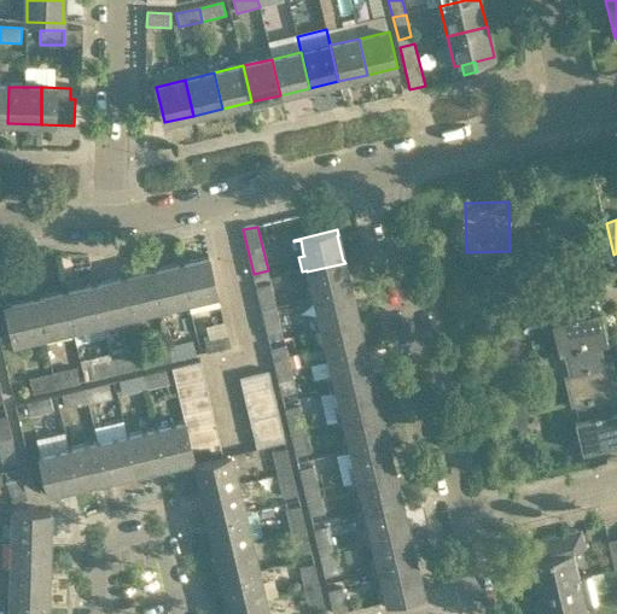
[(209,259),(181,265),(190,302),(188,302),(191,315),(222,308),(219,294),(215,281),(210,257),(209,258),(209,259)]
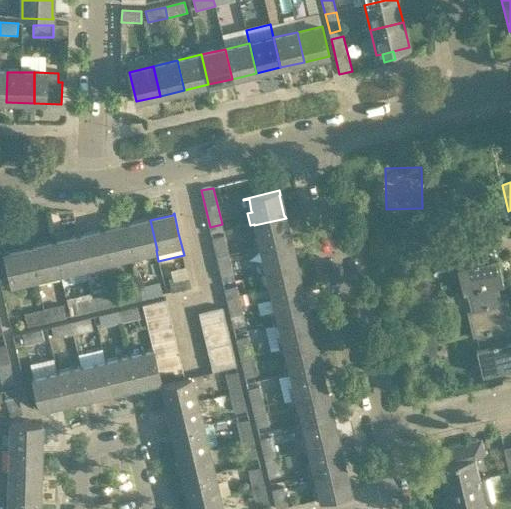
[(257,237),(253,238),(256,250),(260,249),(261,250),(292,243),(291,241),(290,241),(288,233),(285,220),(286,220),(286,218),(254,225),(256,233),(257,236),(257,237)]
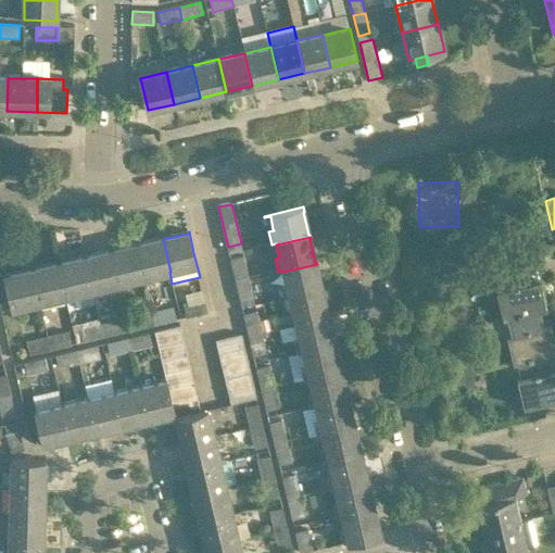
[(163,239),(137,246),(144,278),(171,272),(163,239)]
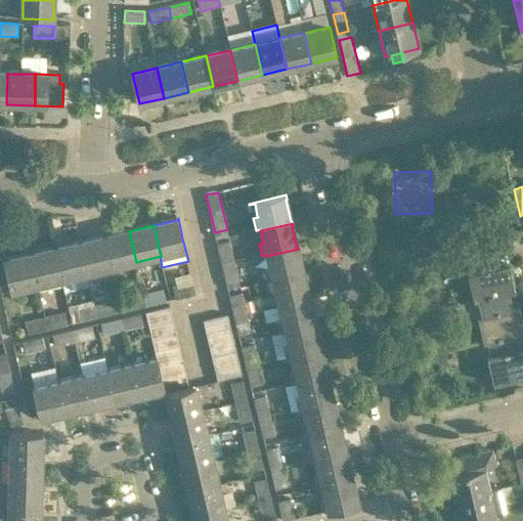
[(129,231),(104,236),(112,267),(136,262),(129,231)]
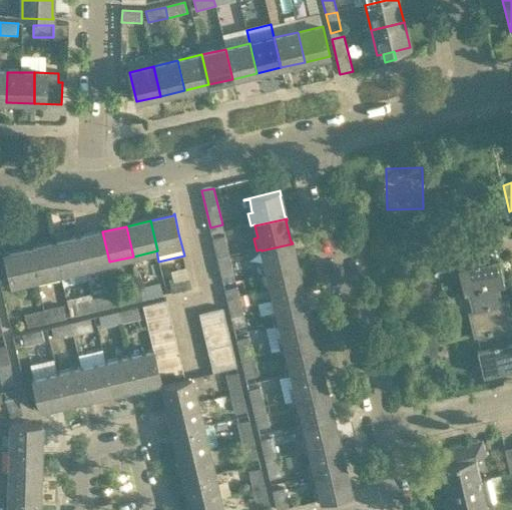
[(459,268),(465,294),(468,293),(468,292),(499,285),(499,286),(505,285),(500,267),(495,268),(486,229),(446,239),(449,255),(459,252),(462,267),(459,268)]
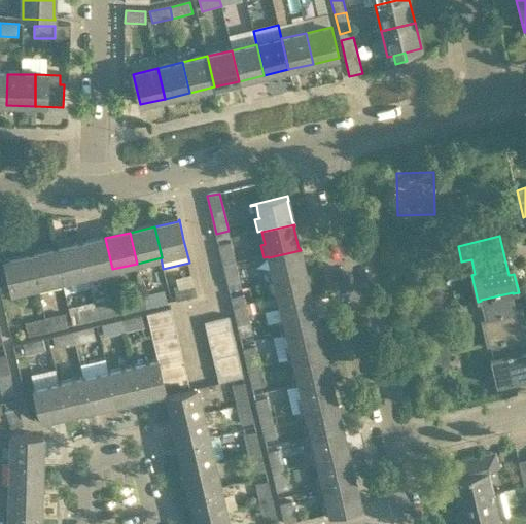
[(105,238),(80,244),(88,275),(112,269),(105,238)]
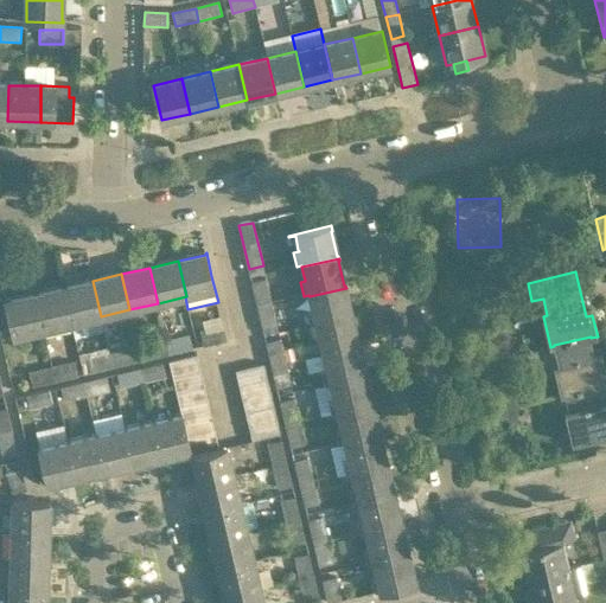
[(93,281),(64,288),(72,324),(76,339),(104,332),(101,316),(93,281)]
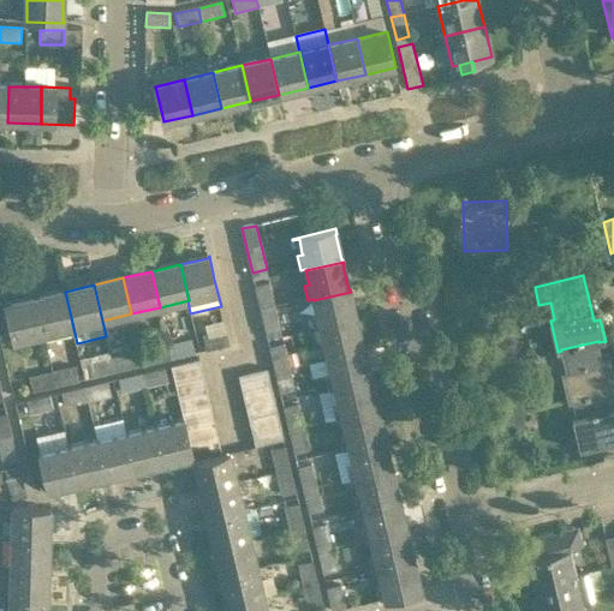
[(269,285),(256,288),(261,311),(275,307),(269,285)]
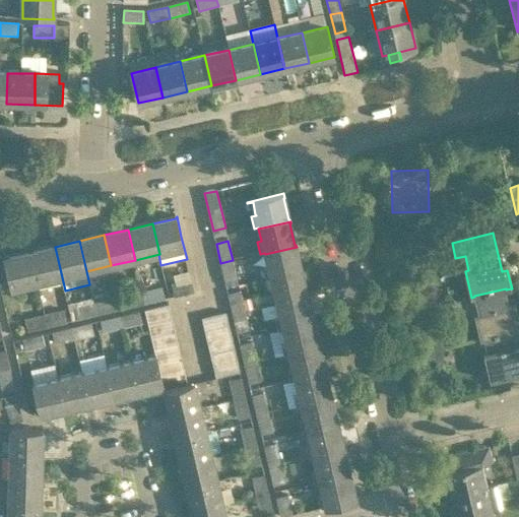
[(55,247),(30,253),(38,283),(62,277),(55,247)]
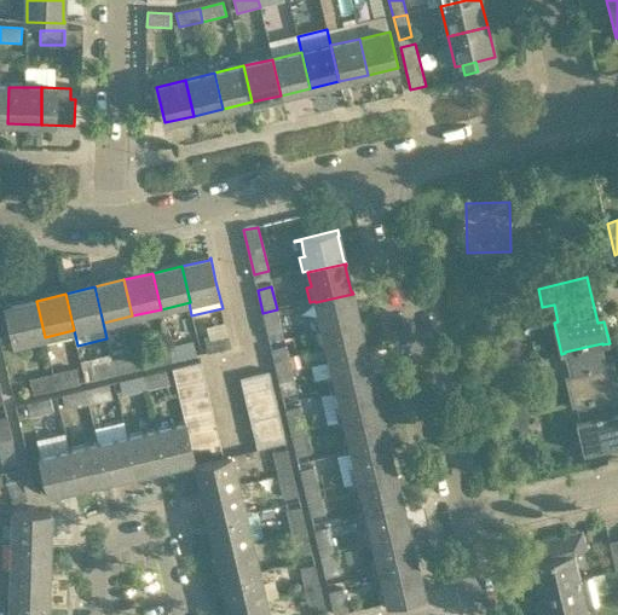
[(318,317),(313,318),(317,334),(322,332),(361,324),(359,321),(358,321),(352,296),(353,296),(353,294),(316,302),(318,317)]
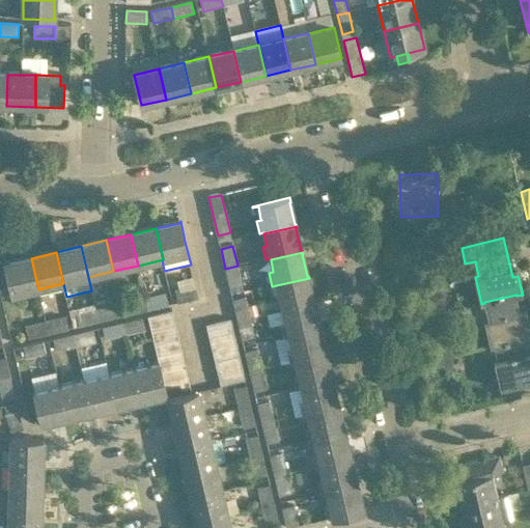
[(38,289),(31,258),(10,262),(10,261),(5,262),(14,296),(38,289)]
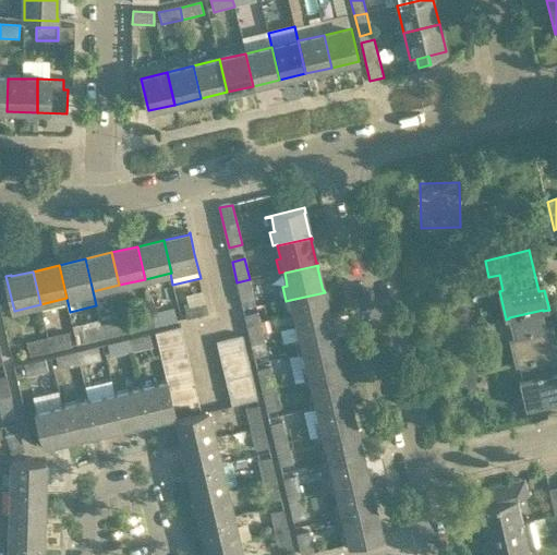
[(250,279),(237,282),(242,303),(254,301),(250,279)]
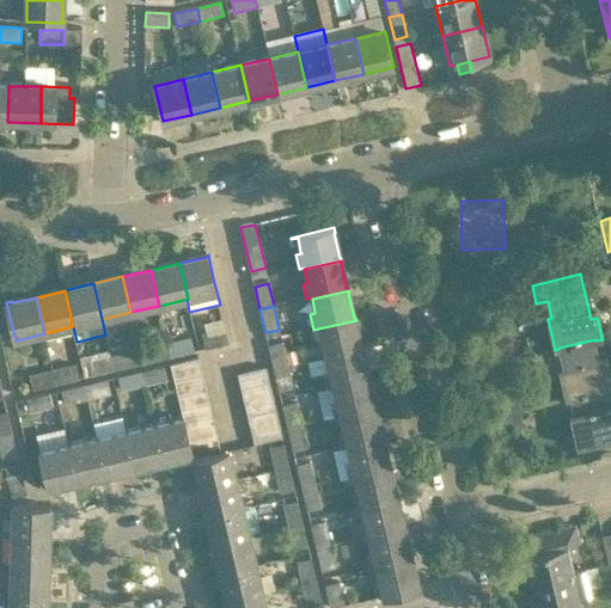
[(322,343),(317,344),(321,360),(325,358),(364,350),(362,348),(361,348),(355,324),(356,323),(356,320),(318,329),(322,343)]
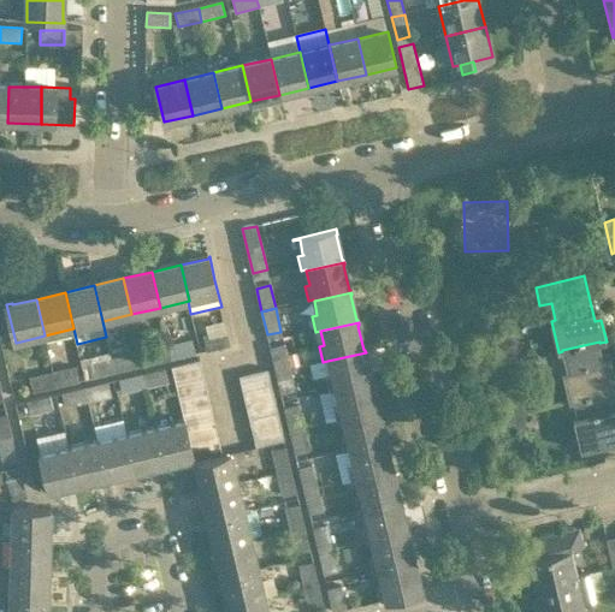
[(203,338),(207,351),(230,346),(228,332),(203,338)]
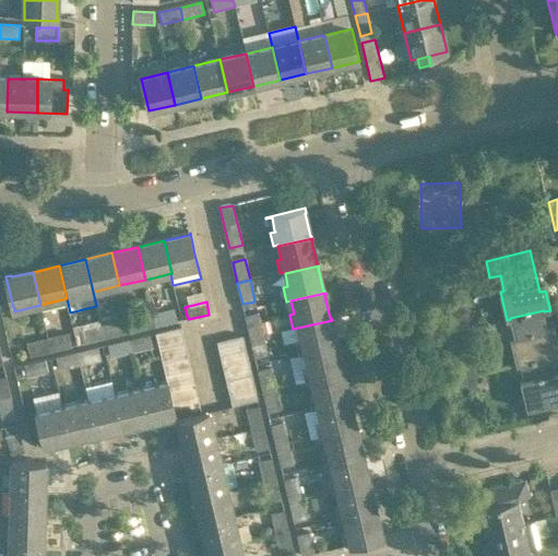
[(174,309),(154,315),(156,327),(177,322),(174,309)]
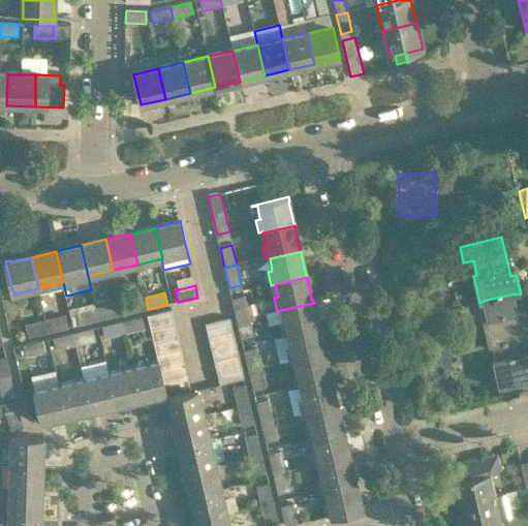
[(490,345),(493,344),(493,343),(524,336),(524,337),(527,336),(527,323),(526,316),(520,318),(515,295),(515,294),(483,301),(483,302),(479,303),(459,307),(463,325),(484,319),(490,345)]
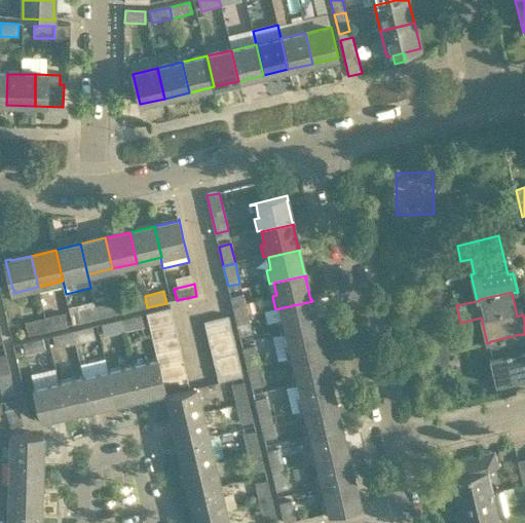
[(242,295),(231,298),(235,319),(248,315),(242,295)]
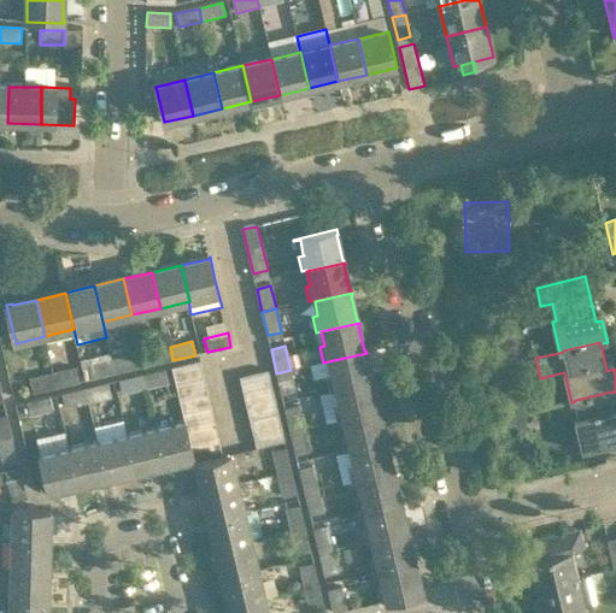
[(170,347),(145,353),(148,366),(172,360),(170,347)]
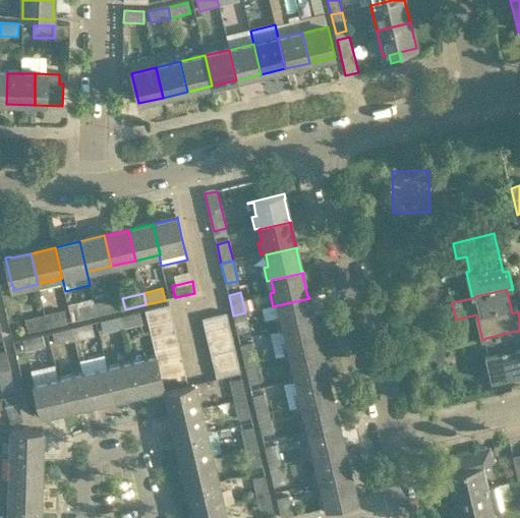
[(438,293),(422,297),(425,310),(441,306),(438,293)]
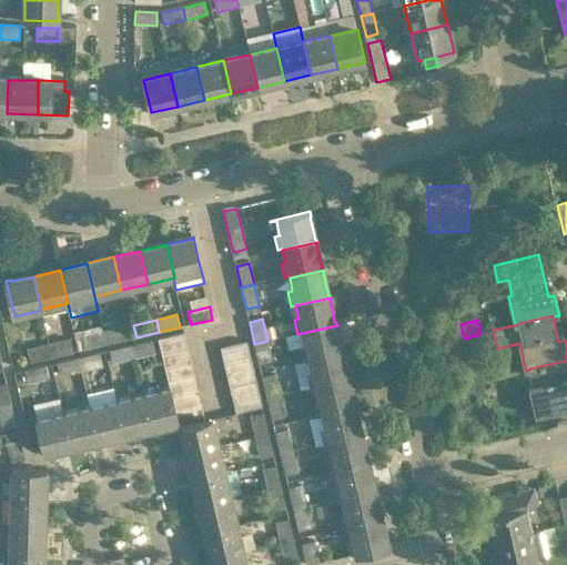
[(305,346),(301,347),(304,361),(309,360),(310,362),(344,353),(343,351),(342,352),(336,329),(337,329),(337,325),(302,333),(305,346)]
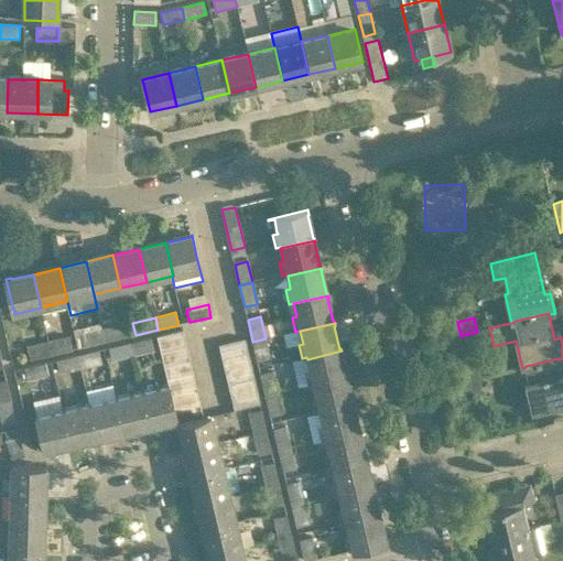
[(122,325),(103,330),(106,343),(126,337),(122,325)]
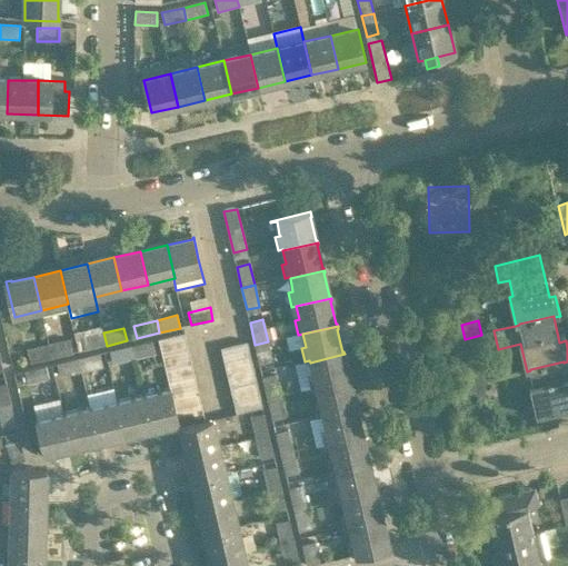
[(103,333),(80,338),(83,351),(107,346),(103,333)]
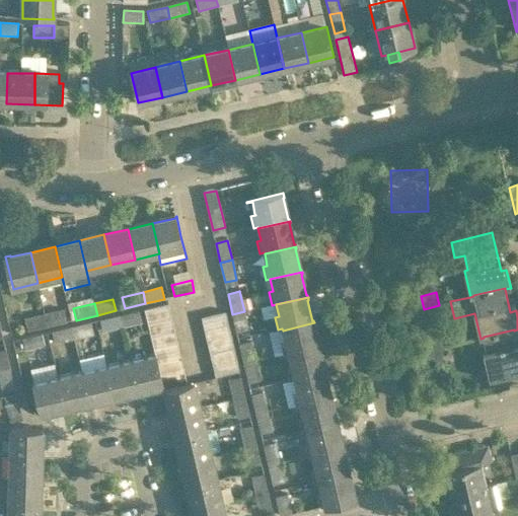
[(148,323),(171,318),(168,305),(145,310),(148,323)]
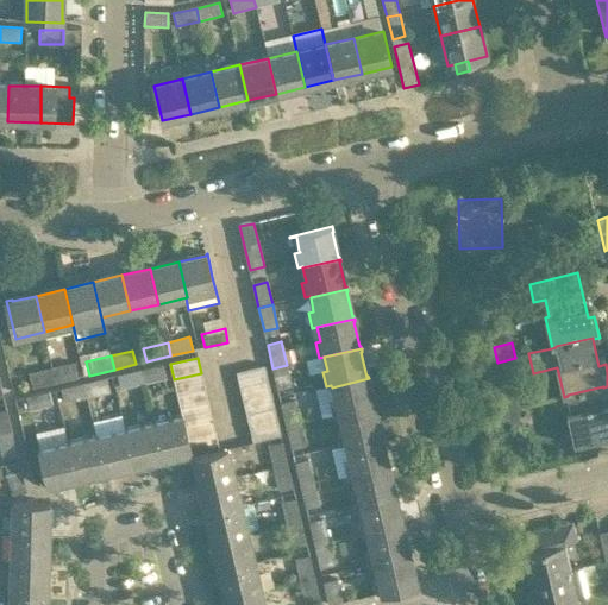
[(76,364),(54,370),(56,383),(80,378),(76,364)]
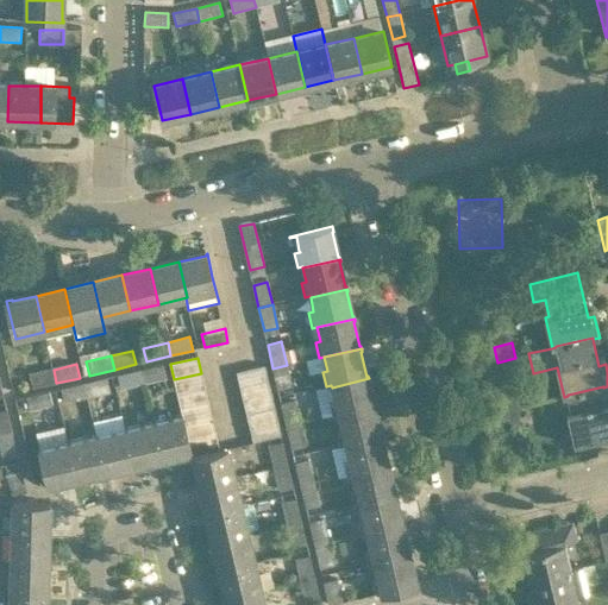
[(164,365),(140,371),(144,385),(168,380),(164,365)]
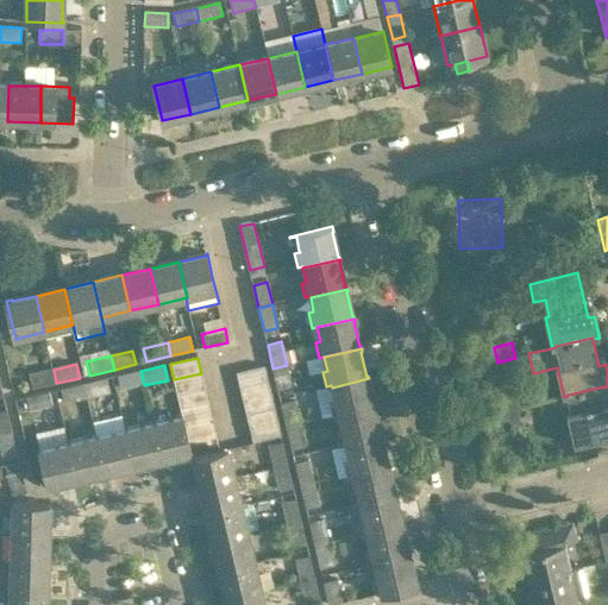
[(287,365),(273,369),(279,391),(292,388),(287,365)]
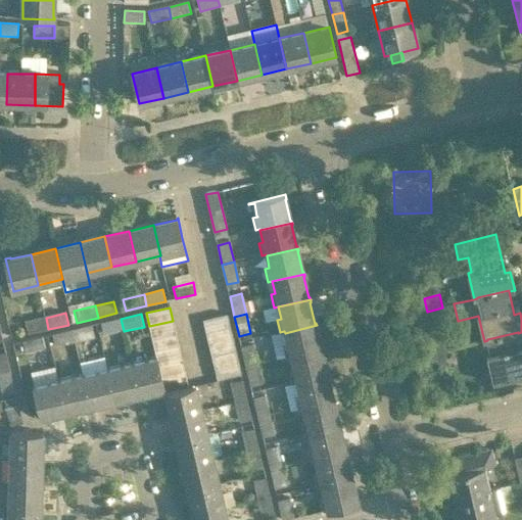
[(203,321),(206,333),(230,328),(227,316),(203,321)]
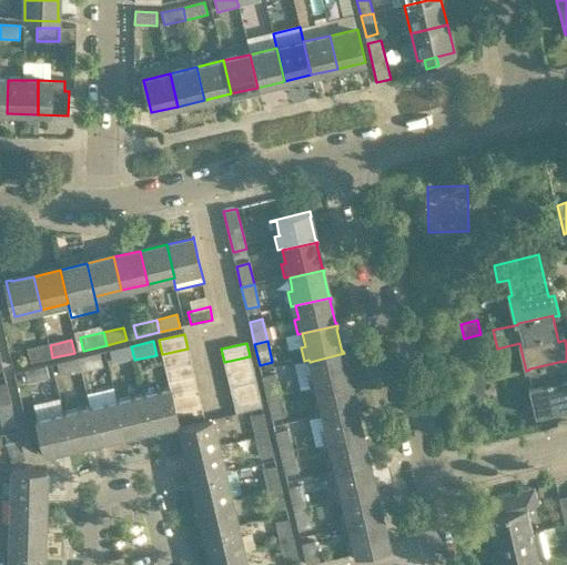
[(52,357),(50,345),(28,350),(31,363),(52,357)]
